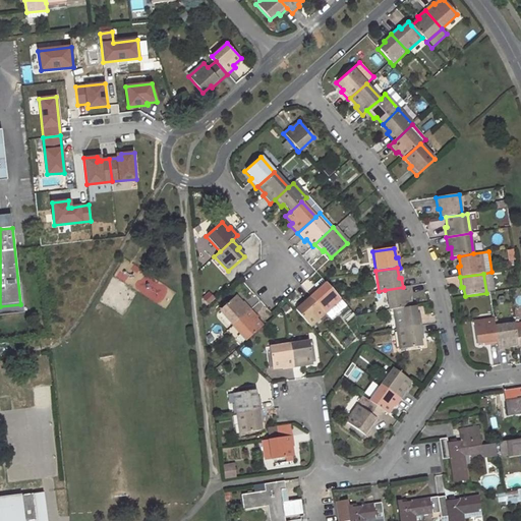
[(315,288),(308,295),(325,312),(340,299),(338,297),(325,283),(317,290),(315,288)]
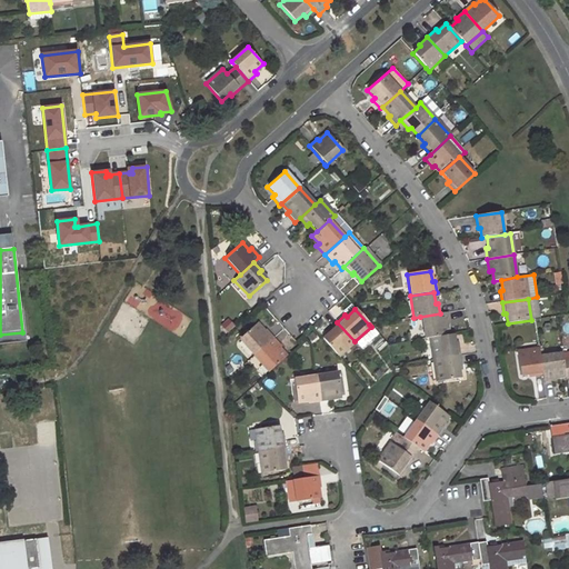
[(440,313),(420,317),(425,339),(429,338),(448,336),(446,325),(449,325),(447,312),(440,313)]
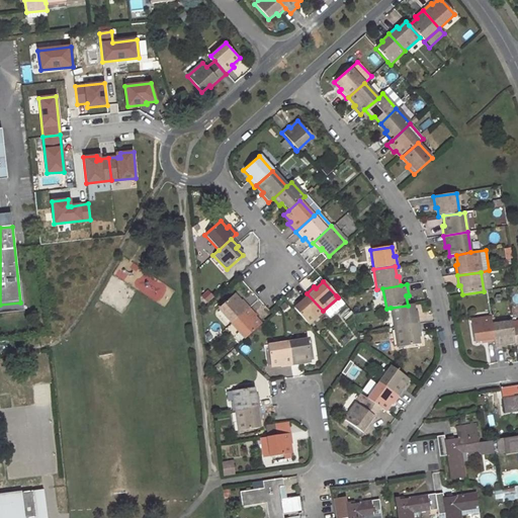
[(299,303),(292,309),(307,325),(323,311),(307,293),(298,300),(299,303)]
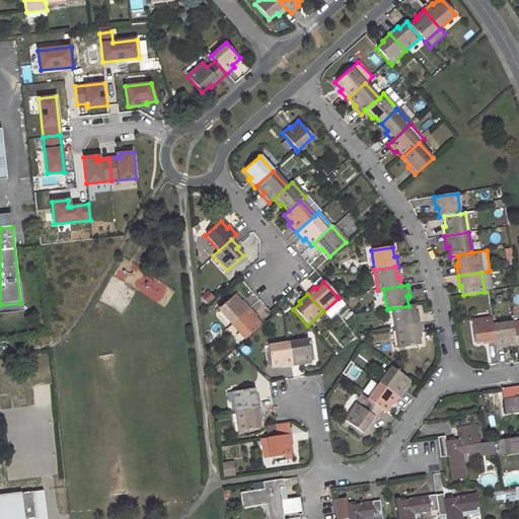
[(233,295),(217,309),(230,324),(248,308),(241,300),(239,302),(233,295)]
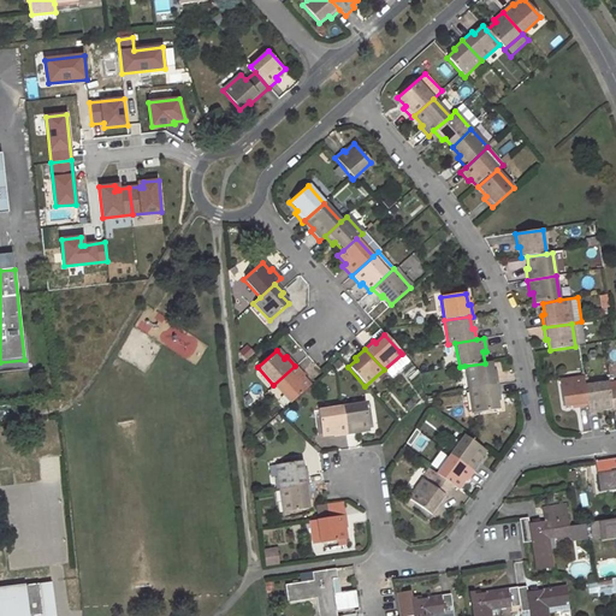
[(485,363),(465,366),(468,390),(497,386),(496,378),(495,373),(492,374),(490,362),(485,363)]
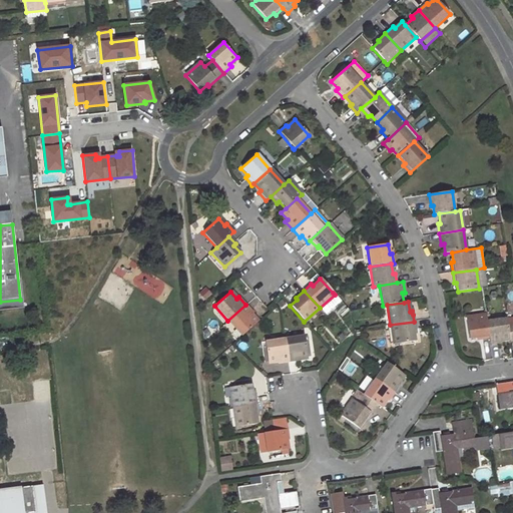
[(258,322),(249,315),(252,313),(245,305),(227,321),(241,336),(258,322)]
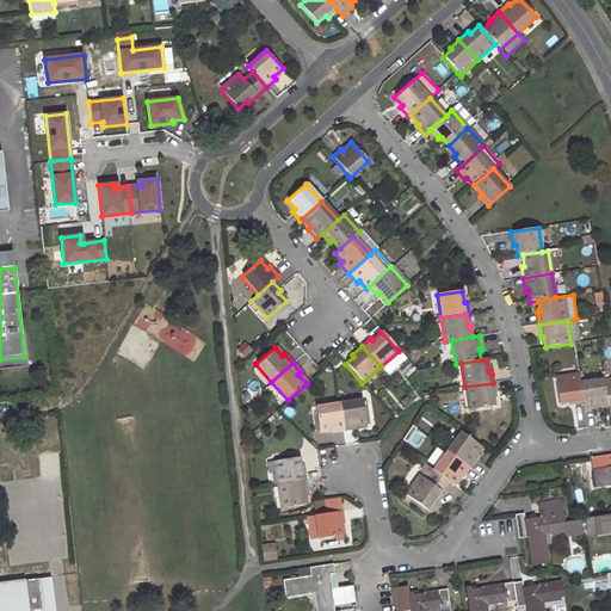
[(579,375),(555,378),(559,403),(571,402),(571,405),(582,402),(580,383),(579,375)]
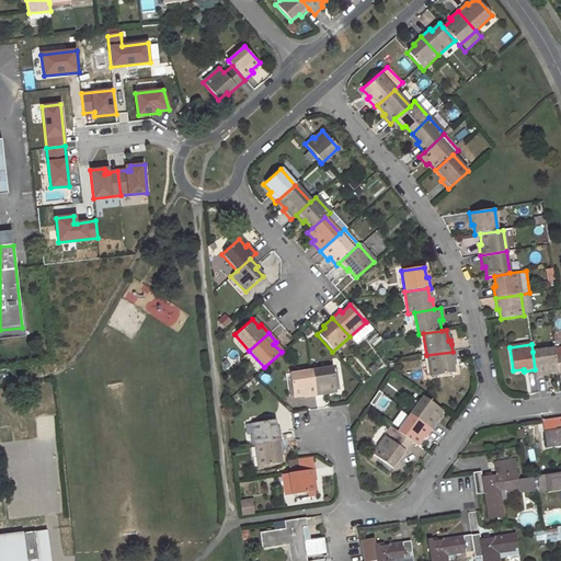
[(554,348),(533,352),(535,369),(536,377),(548,375),(547,373),(558,371),(556,355),(554,348)]
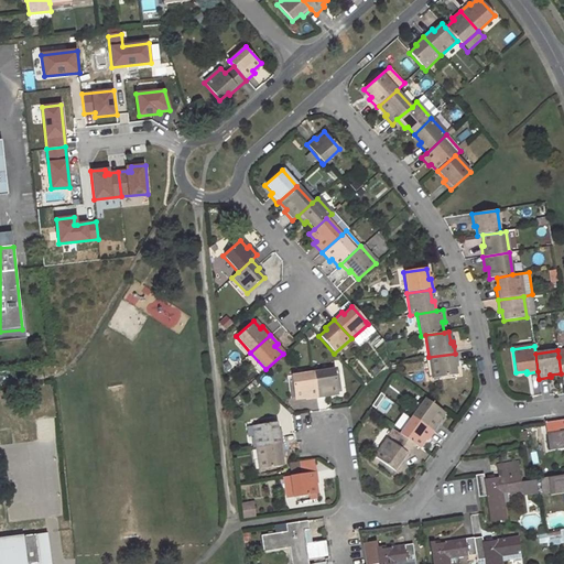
[(455,354),(429,357),(432,379),(455,376),(454,366),(457,365),(456,360),(455,354)]
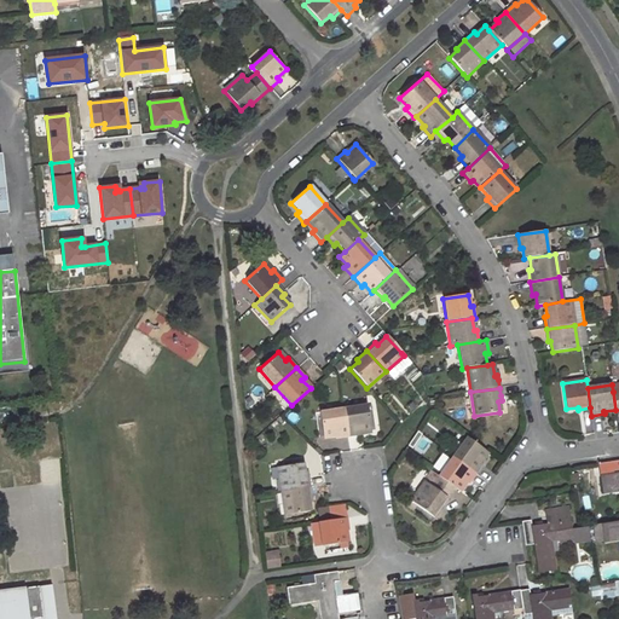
[(366,405),(343,409),(347,437),(359,435),(359,432),(370,431),(366,405)]
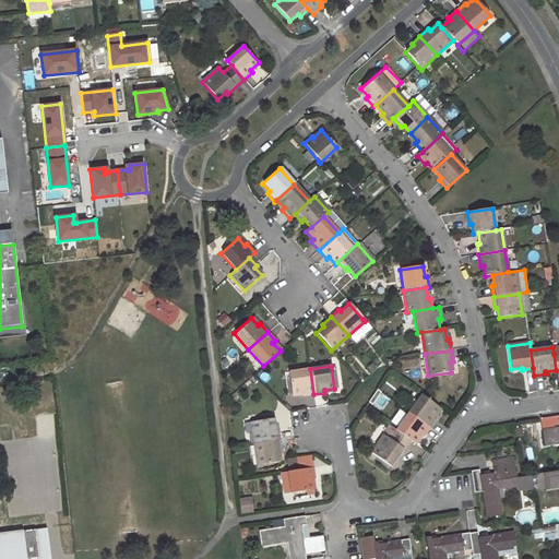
[(310,369),(288,372),(292,395),(301,393),(302,396),(313,394),(310,369)]
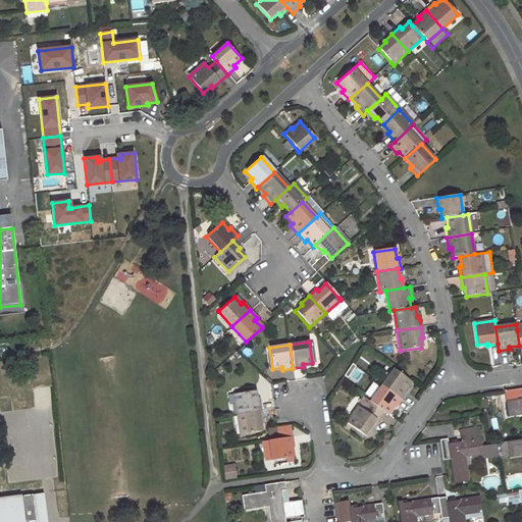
[(407,392),(404,389),(410,382),(393,369),(380,385),(401,400),(404,396),(407,392)]
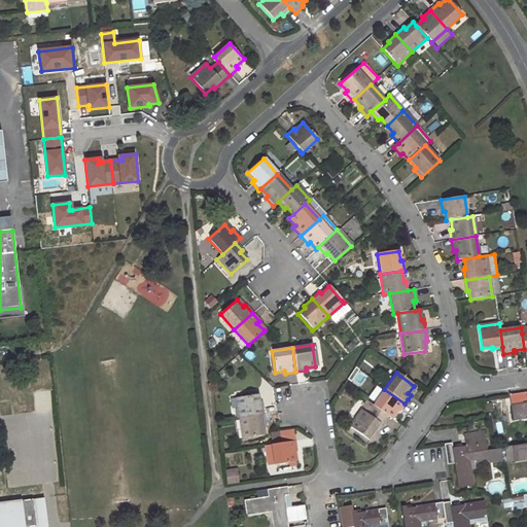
[(384,389),(372,406),(387,416),(390,418),(395,411),(398,412),(400,409),(405,403),(384,389)]
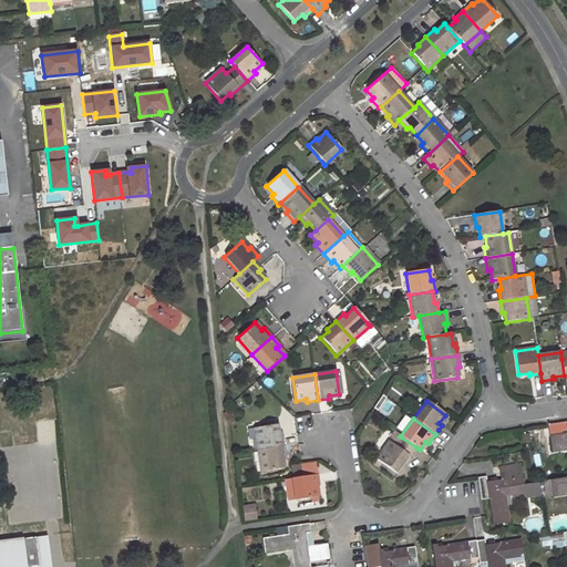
[(277,425),(254,429),(257,450),(282,446),(281,434),(278,435),(277,425)]
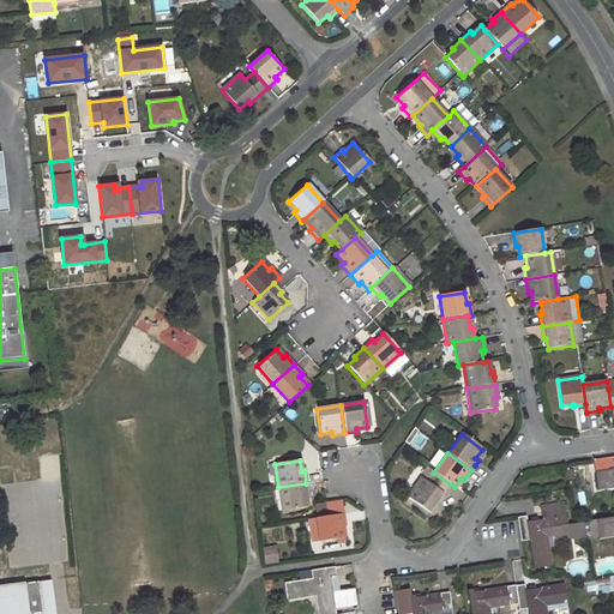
[(613,469),(595,473),(596,487),(605,486),(606,487),(613,486),(613,469)]
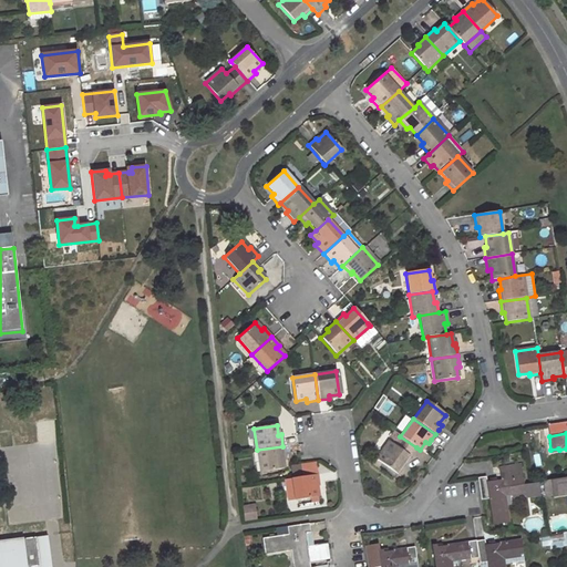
[(389,442),(375,461),(394,474),(401,465),(403,466),(409,459),(416,447),(400,436),(393,446),(389,442)]
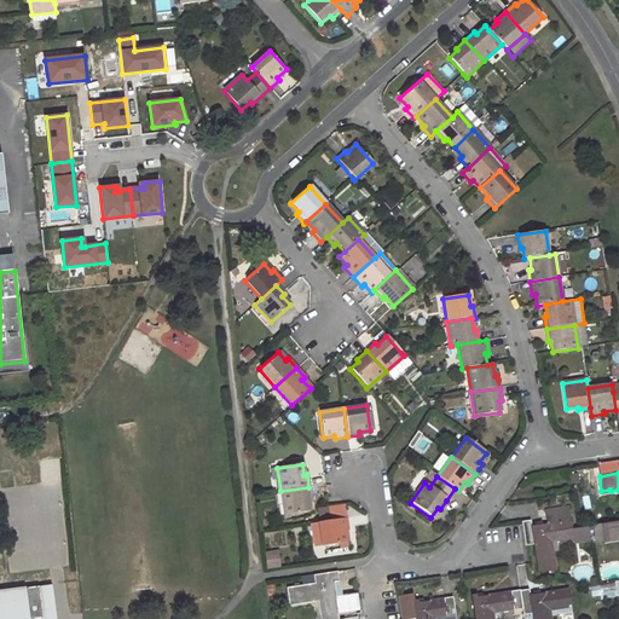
[(308,487),(281,491),(284,515),(308,512),(307,499),(311,499),(308,487)]
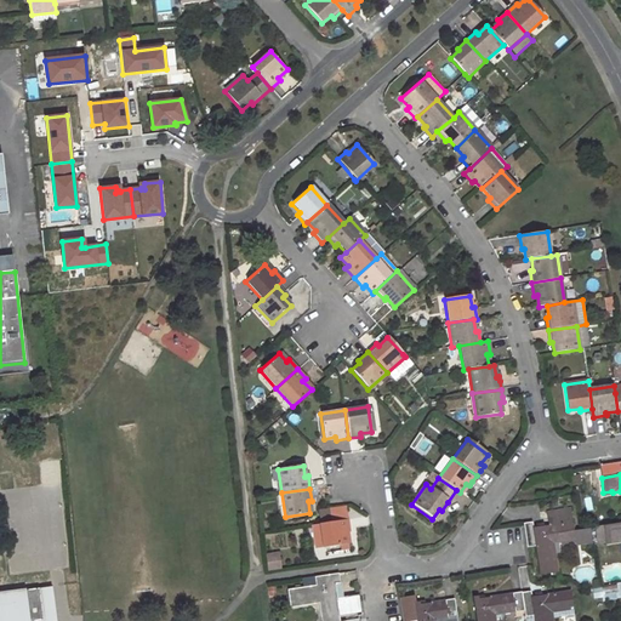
[(345,508),(329,511),(331,522),(347,519),(345,508)]
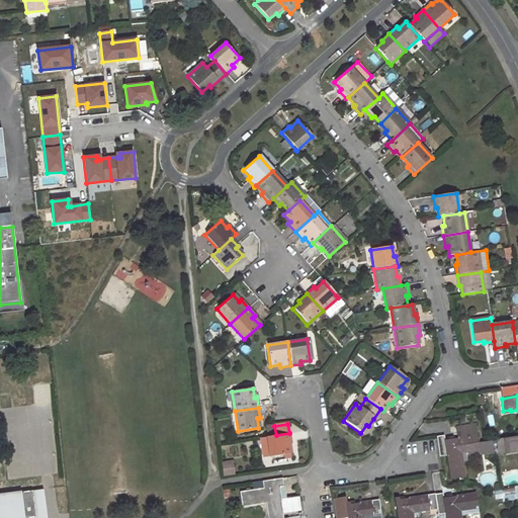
[(468,425),(455,427),(457,439),(469,437),(468,425)]
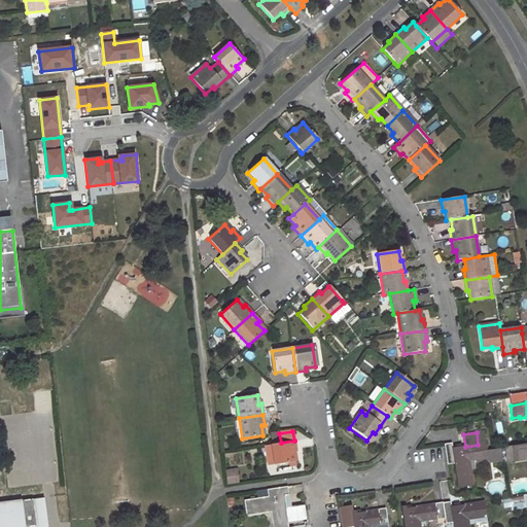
[(279,433),(271,434),(272,444),(281,443),(279,433)]
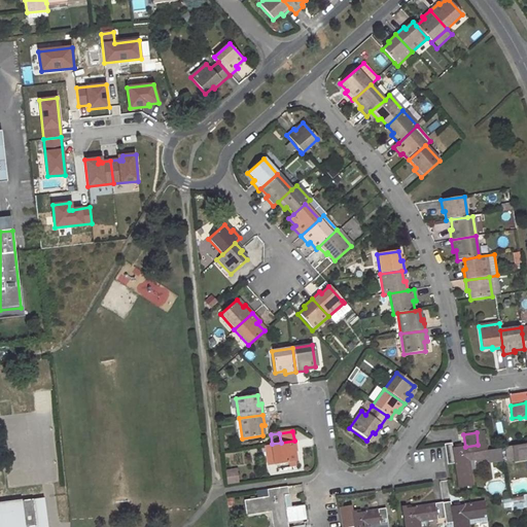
[(272,444),(270,445),(273,465),(294,461),(293,452),(295,452),(294,441),(281,443),(272,444)]
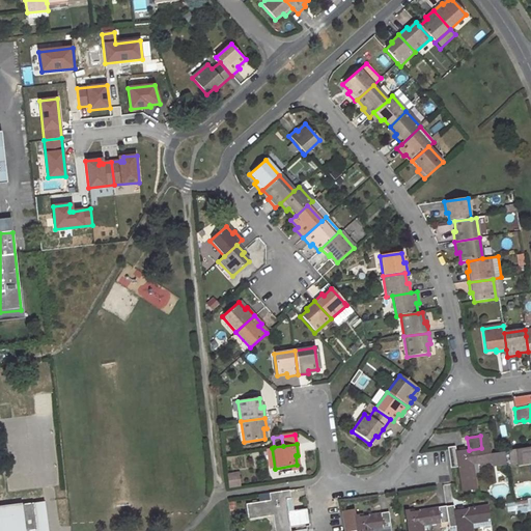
[(474,481),(471,462),(479,460),(481,468),(505,465),(503,452),(495,453),(490,454),(488,447),(481,448),(469,450),(463,451),(455,452),(454,447),(446,449),(446,451),(449,469),(456,467),(460,492),(473,490),(472,482),(474,481)]
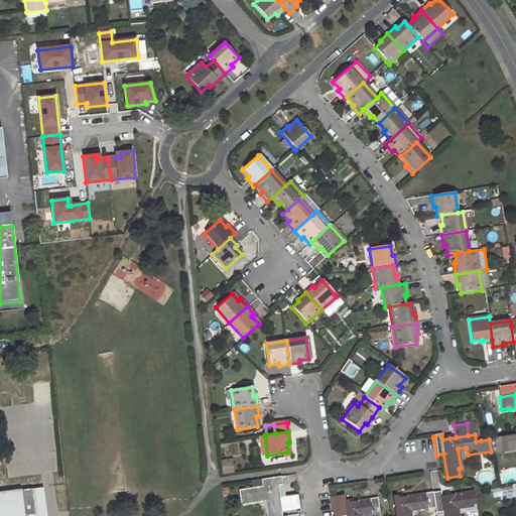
[(515,434),(501,437),(502,449),(510,448),(510,450),(515,448),(515,434)]
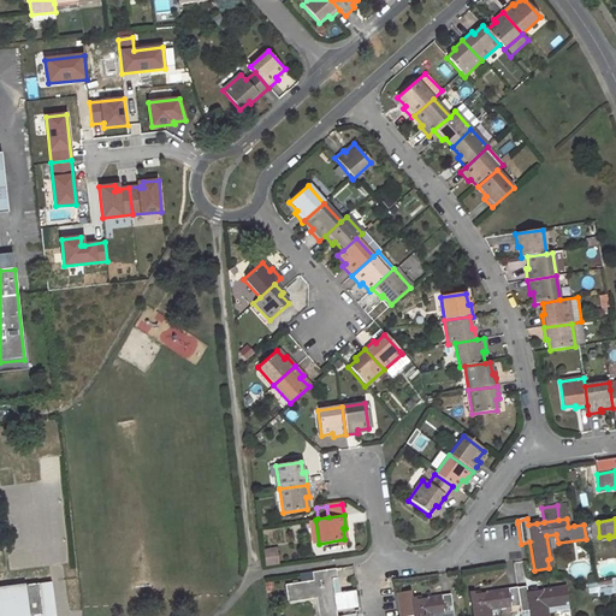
[(315,520),(308,521),(311,544),(319,544),(315,520)]
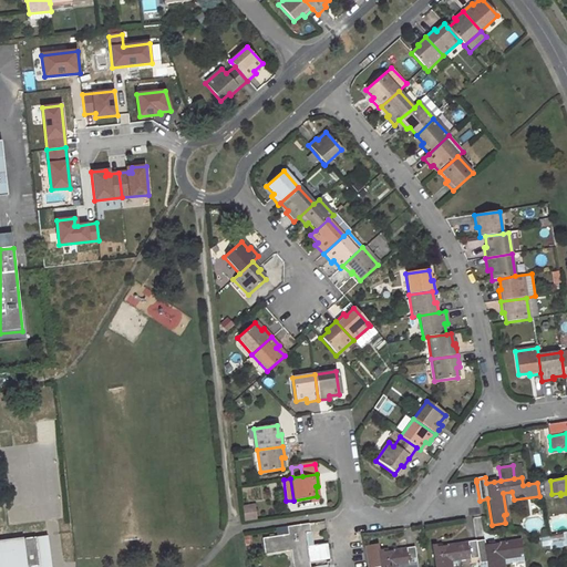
[(256,518),(254,506),(244,508),(246,519),(256,518)]
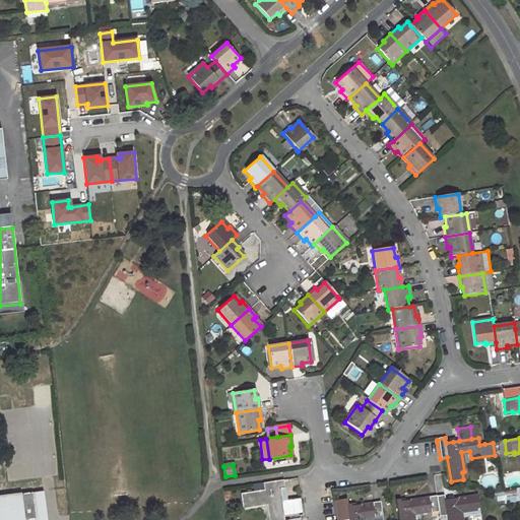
[(282,519),(280,505),(278,489),(283,489),(281,480),(263,483),(264,491),(240,494),(242,507),(249,506),(249,507),(269,505),(271,519),(282,519)]
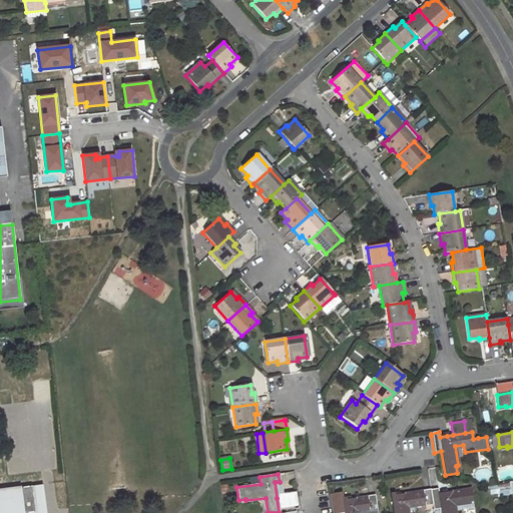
[(46,512),(43,486),(32,487),(35,512),(46,512)]
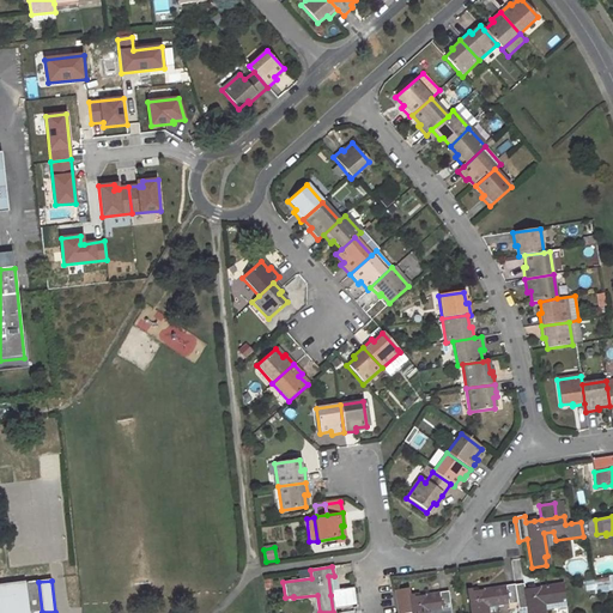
[(42,612),(38,582),(0,586),(0,612),(42,612)]
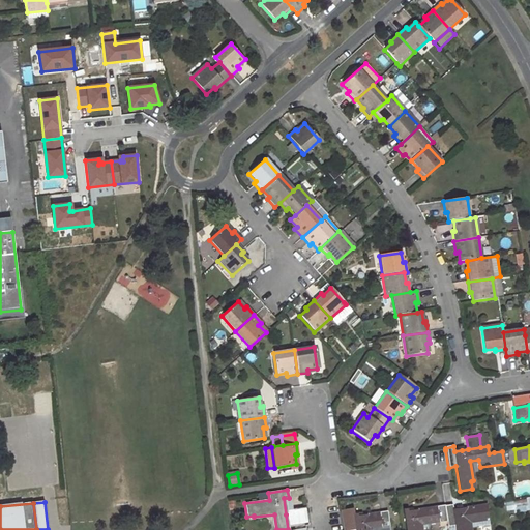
[(448,505),(444,506),(446,521),(447,526),(454,525),(454,529),(469,529),(468,520),(488,518),(486,505),(452,510),(451,505),(448,505)]
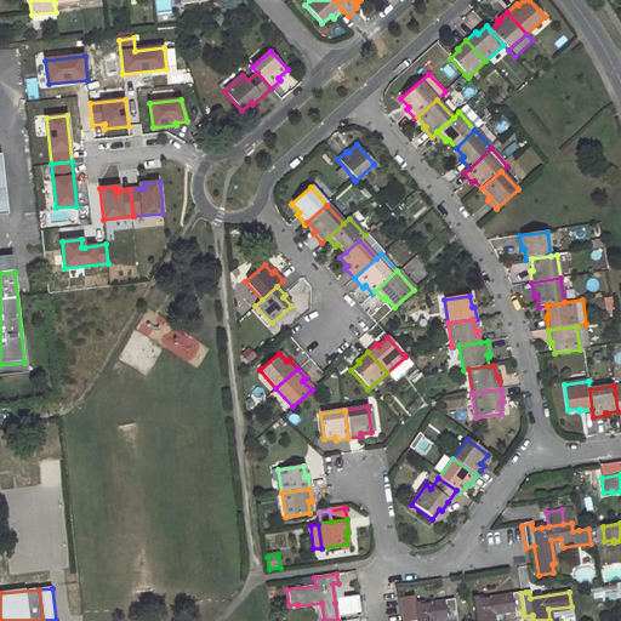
[(493,620),(491,611),(513,608),(514,613),(523,610),(520,593),(494,597),(478,599),(477,597),(472,598),(476,620),(493,620)]
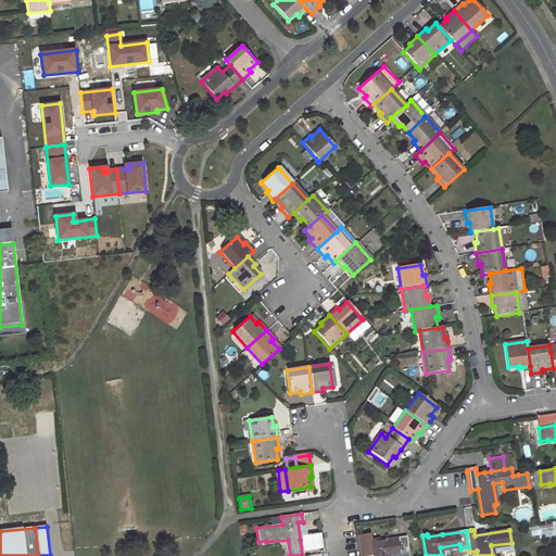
[(371,541),(370,535),(359,538),(362,555),(388,555),(388,553),(400,551),(400,554),(408,553),(406,538),(388,540),(375,542),(375,540),(371,541)]
